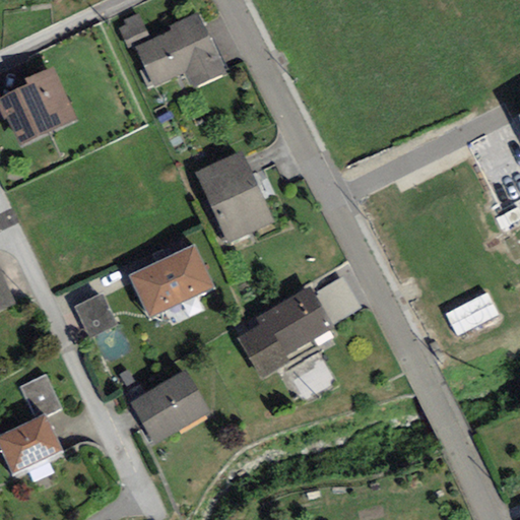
[(134,47),(151,40),(139,13),(122,20),(124,25),(118,27),(128,50),(134,47)]
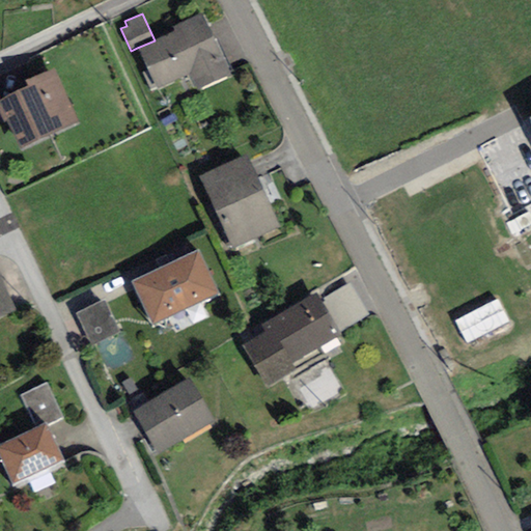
[(231,75),(202,14),(172,28),(174,31),(155,40),(137,48),(147,70),(140,74),(150,93),(190,75),(197,91),(231,75)]
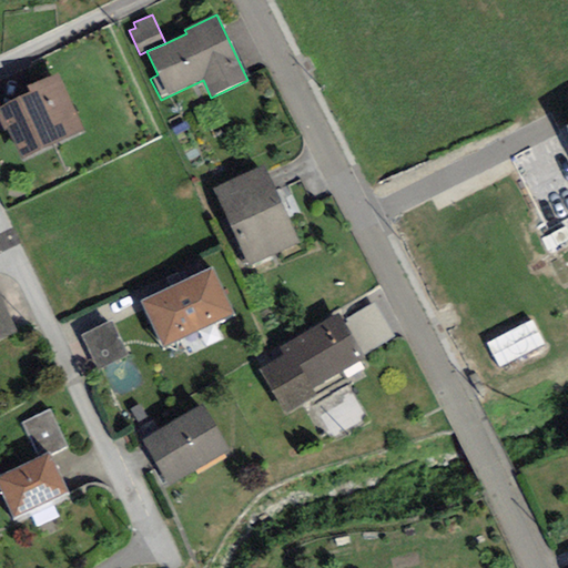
[(21,160),(84,130),(58,73),(29,88),(31,94),(0,108),(0,121),(3,130),(7,129),(21,160)]
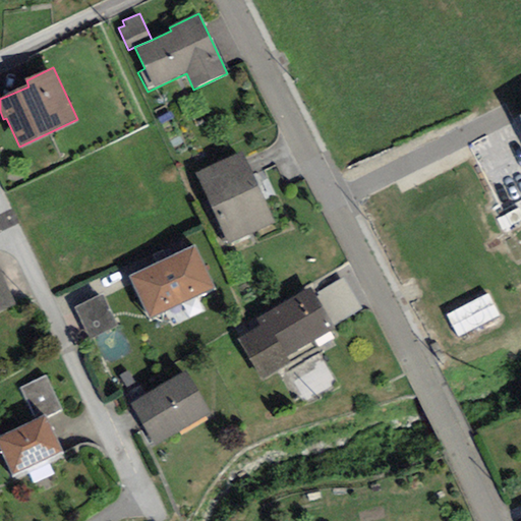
[(229,244),(275,224),(241,152),(195,173),(229,244)]
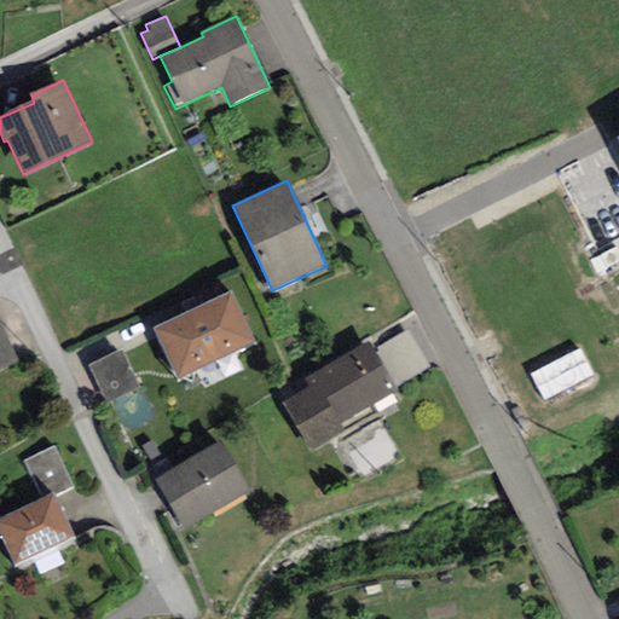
[(152,329),(177,380),(255,342),(231,291),(152,329)]
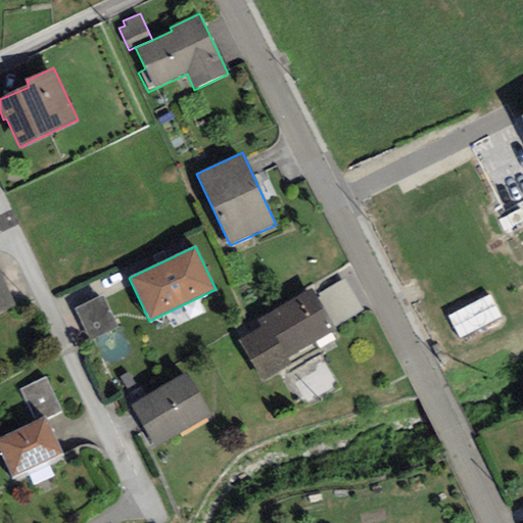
[(0,313),(14,306),(0,275),(0,313)]
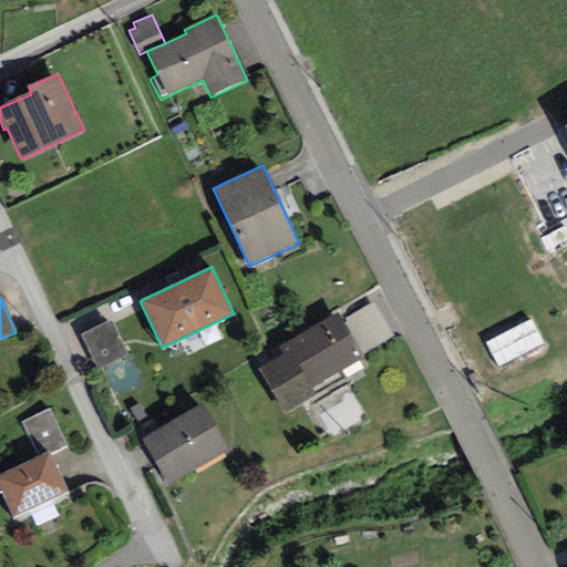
[(360,353),(362,356),(394,337),(373,303),(341,321),(360,353)]
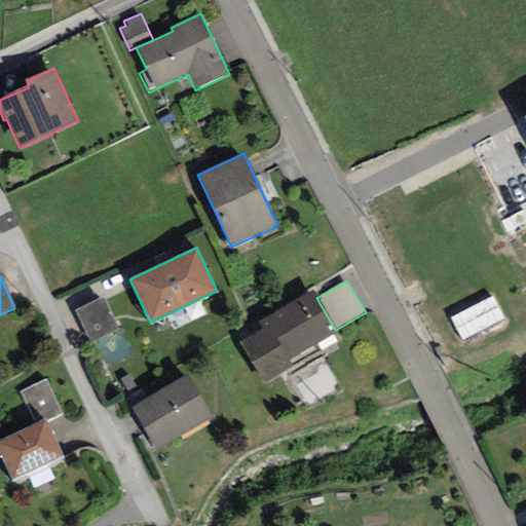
[(289,361),(337,332),(336,330),(334,328),(316,298),(312,291),(258,323),(261,330),(237,343),(262,385),(293,368),(289,361)]
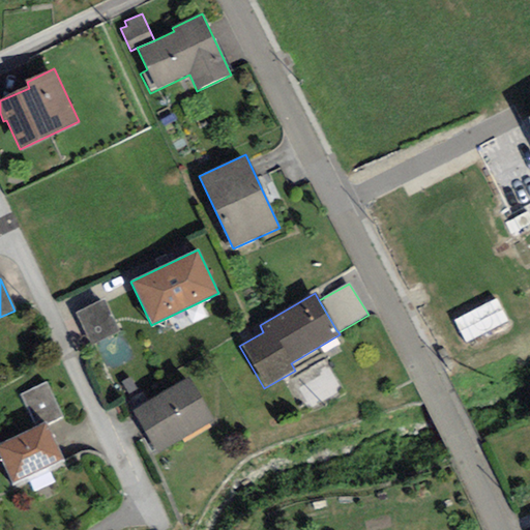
[(500,298),(457,318),(467,342),(510,322),(500,298)]
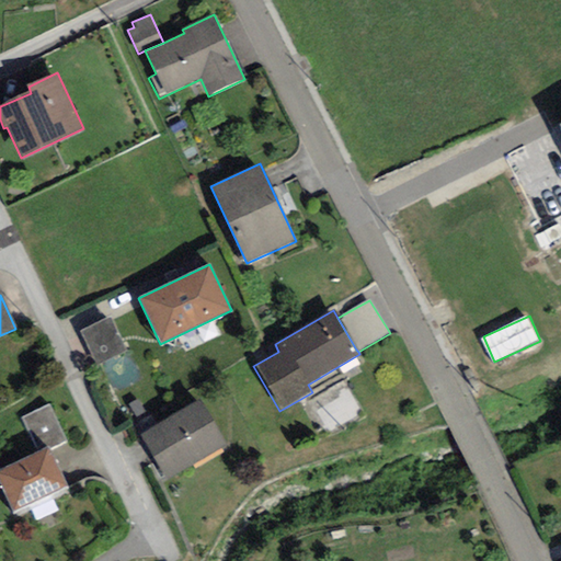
[(109,317),(79,330),(96,367),(126,353),(109,317)]
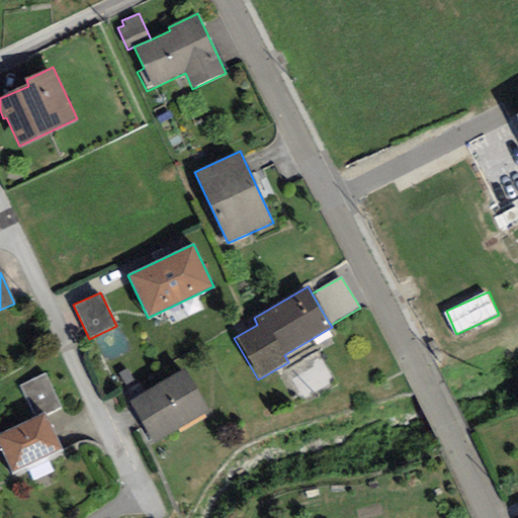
[(130,402),(155,443),(210,411),(185,369),(130,402)]
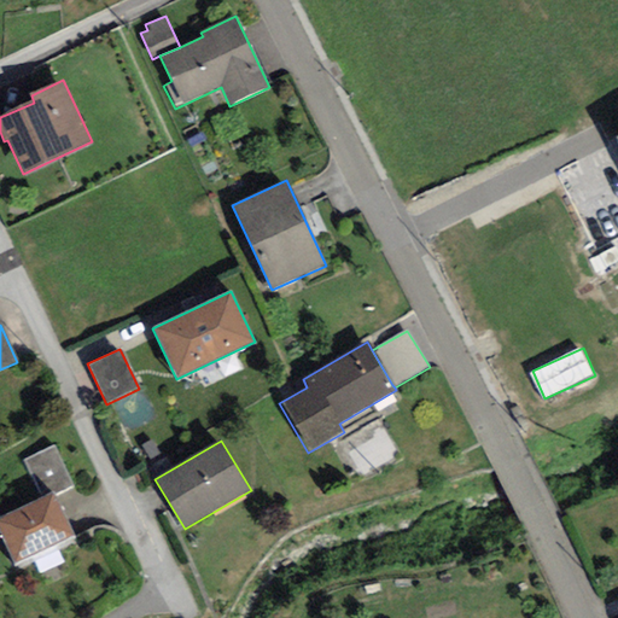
[(56,495),(73,487),(52,447),(23,460),(42,497),(53,493),(56,495)]
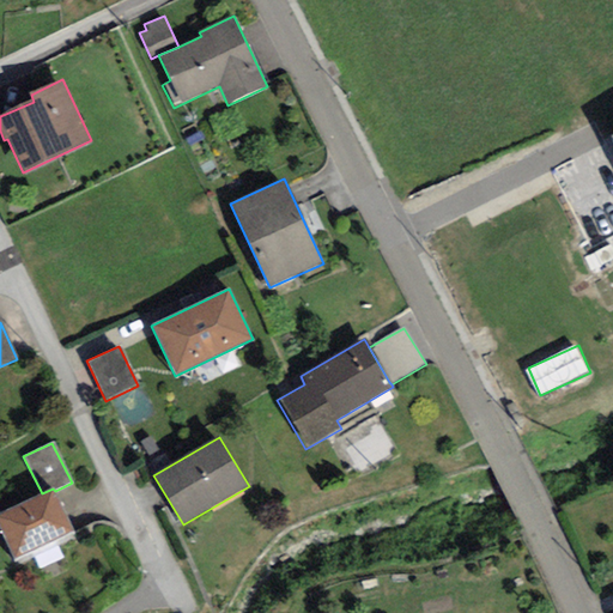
[(0,514),(0,529),(14,560),(74,532),(55,491),(53,489),(42,493),(0,514)]
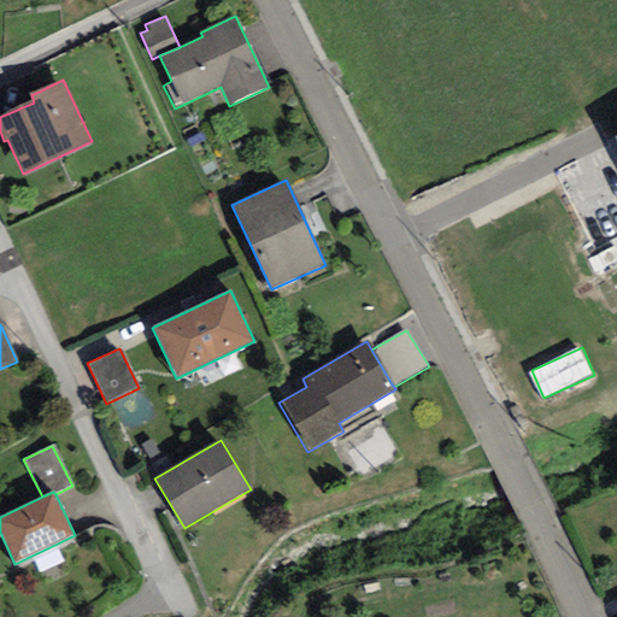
All buildings are outlined.
